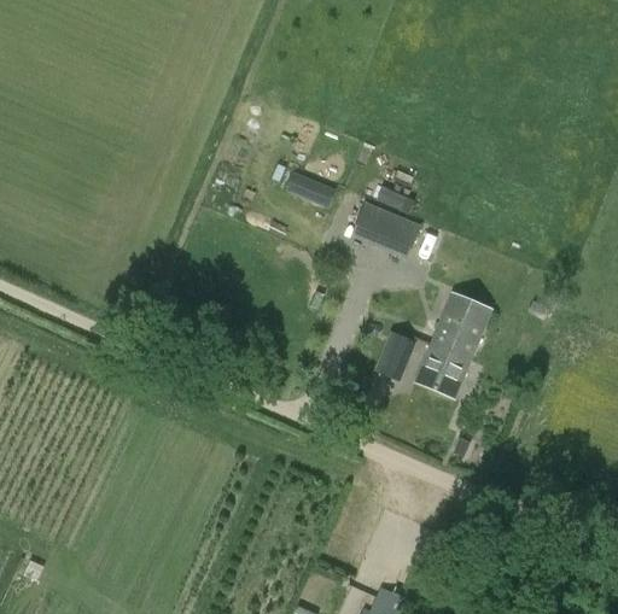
[(336,189),(293,171),(286,189),(328,208),(336,189)]
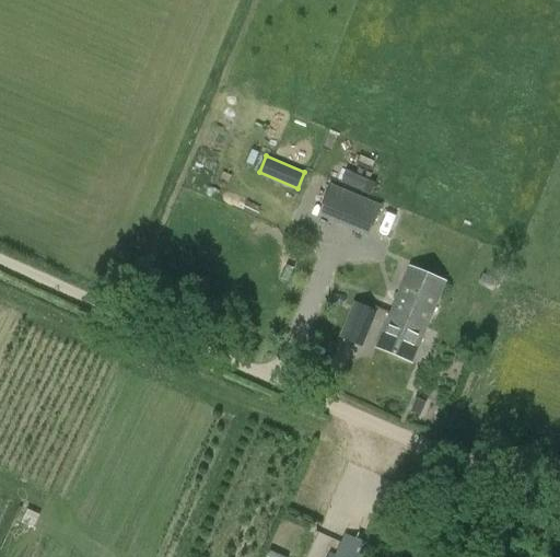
[(382,202),(349,189),(336,220),(369,234),(382,202)]
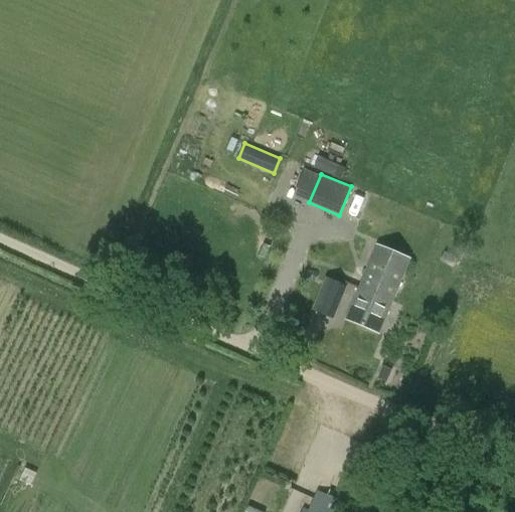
[(410,259),(376,243),(346,317),(379,331),(410,259)]
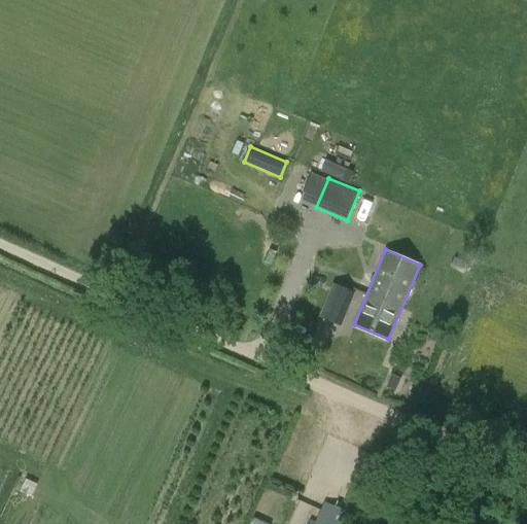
[(341,325),(355,291),(332,281),(319,315),(341,325)]
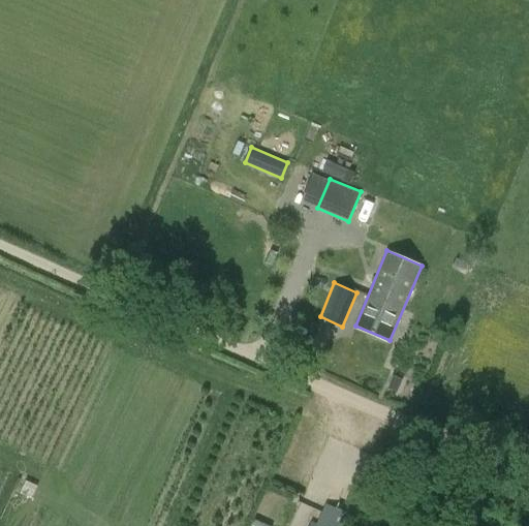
[(358,525),(361,519),(325,502),(314,525),(358,525)]
